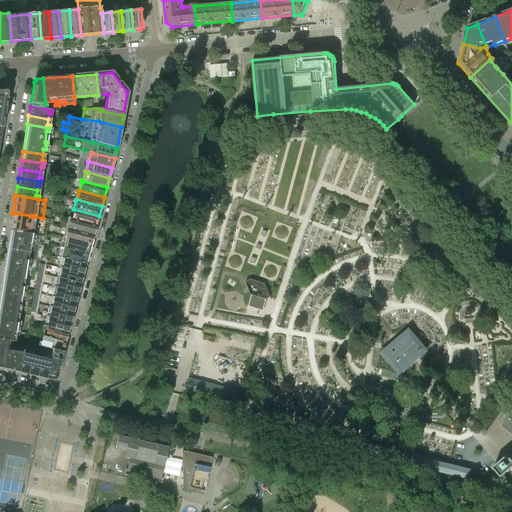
[(99,216),(73,209),(71,219),(96,226),(99,216)]
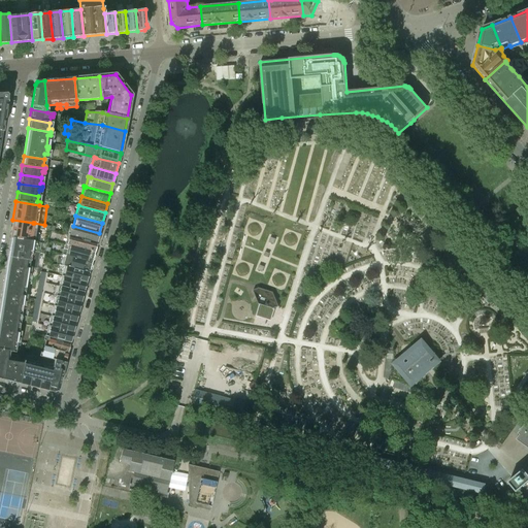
[(33,223),(12,220),(10,238),(33,242),(35,229),(33,229),(33,223)]
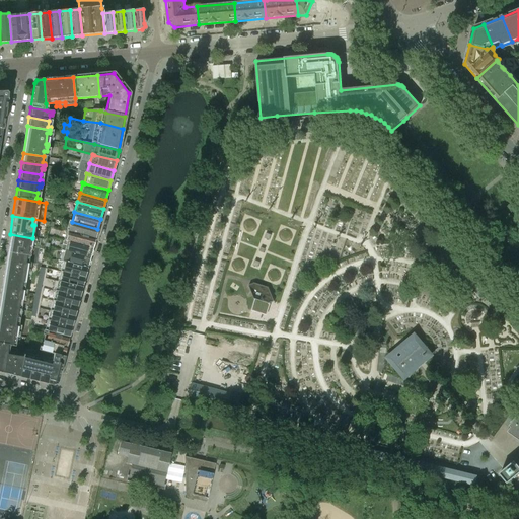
[(97,229),(72,222),(70,221),(69,227),(66,226),(65,231),(95,238),(97,229)]
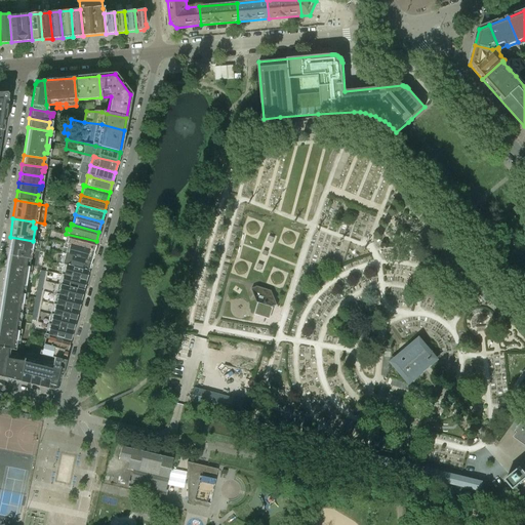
[(96,241),(66,234),(65,237),(67,238),(66,243),(66,244),(93,251),(96,241)]
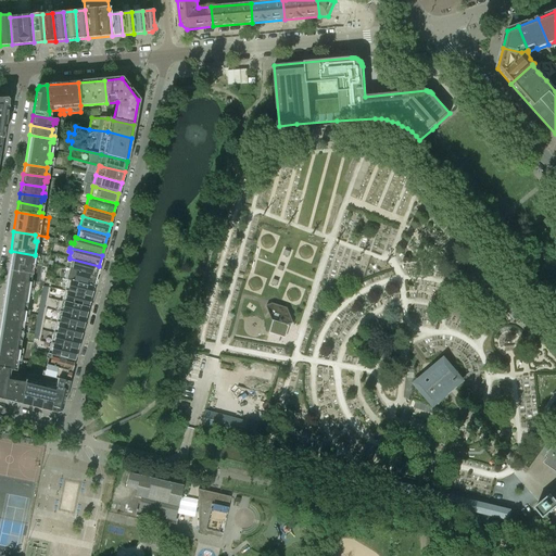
[(40,275),(42,256),(35,255),(11,251),(8,270),(40,275)]
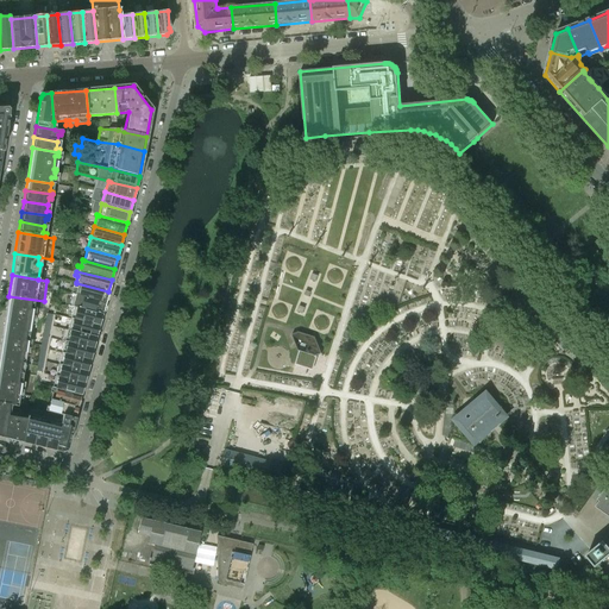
[(108,292),(76,283),(76,282),(74,282),(73,287),(76,288),(75,295),(106,303),(108,292)]
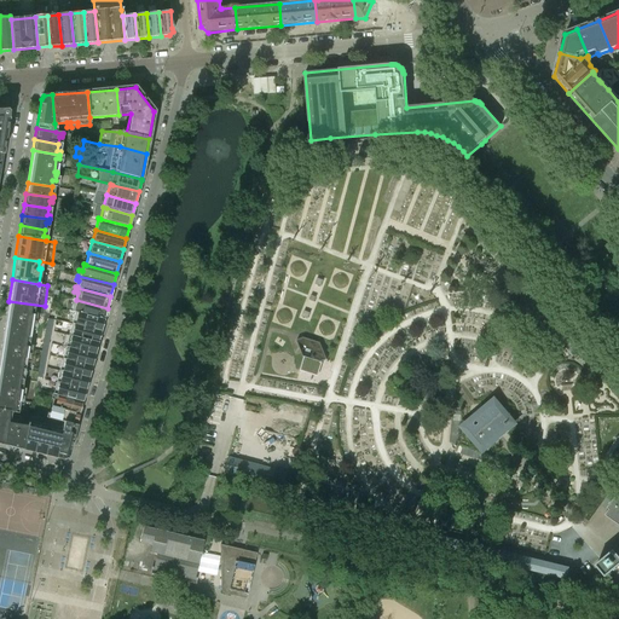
[(104,320),(108,308),(76,300),(71,299),(70,304),(69,311),(74,312),(104,320)]
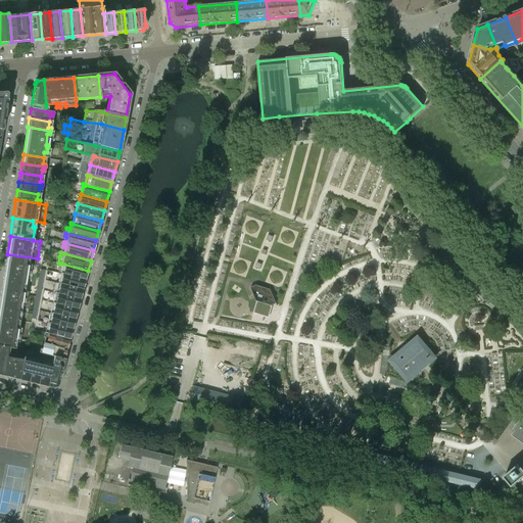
[(26,278),(27,273),(24,272),(25,267),(36,269),(38,258),(7,254),(1,290),(22,294),(24,290),(20,290),(22,278),(26,278)]
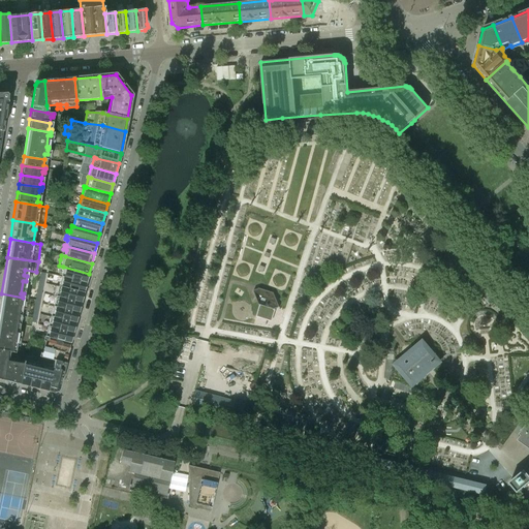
[(86,283),(89,274),(63,267),(61,277),(86,283)]
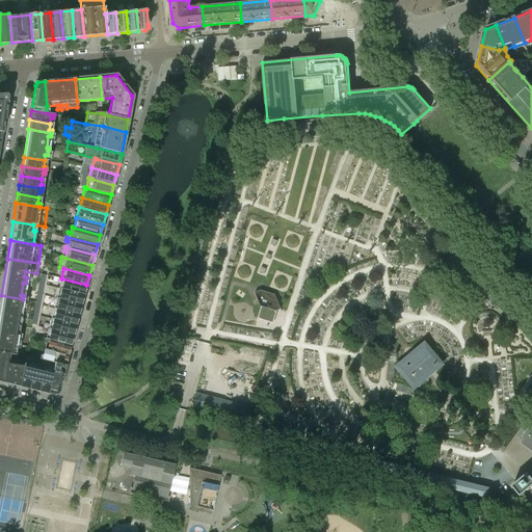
[(84,295),(86,285),(61,278),(58,288),(60,289),(84,295)]
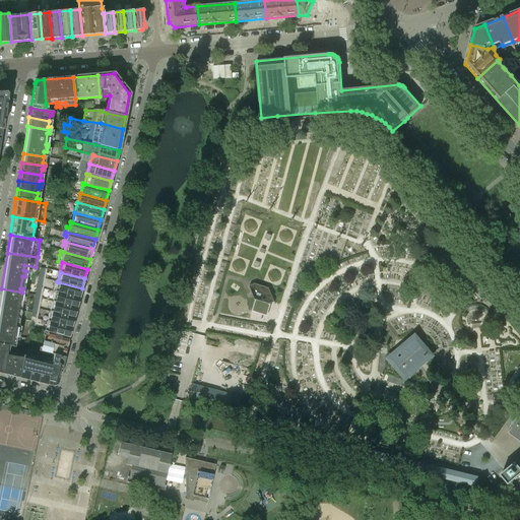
[(82,288),(59,282),(57,281),(55,291),(57,293),(79,299),(82,288)]
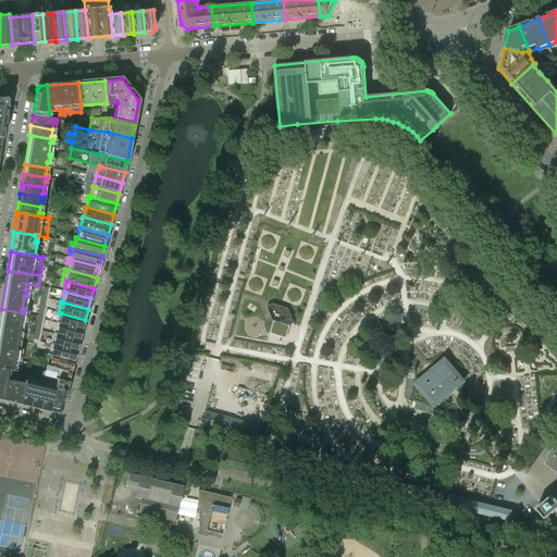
[(273,304),(267,306),(272,318),(273,321),(270,334),(282,337),(286,325),(288,326),(294,323),(288,309),(273,304)]
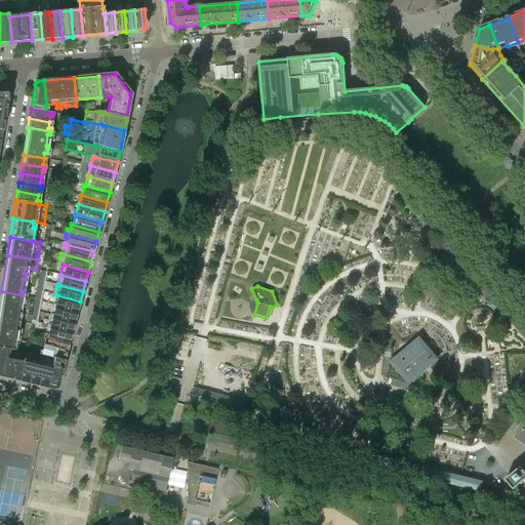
[(17,310),(19,298),(23,298),(23,295),(1,291),(0,300),(0,310),(19,314),(21,311),(17,310)]
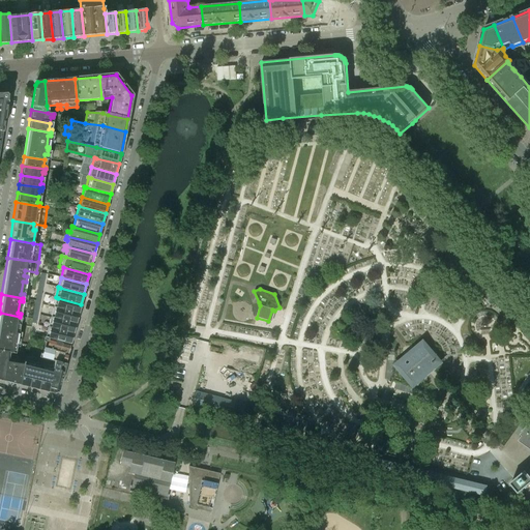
[(81,304),(58,298),(56,297),(53,307),(79,314),(81,304)]
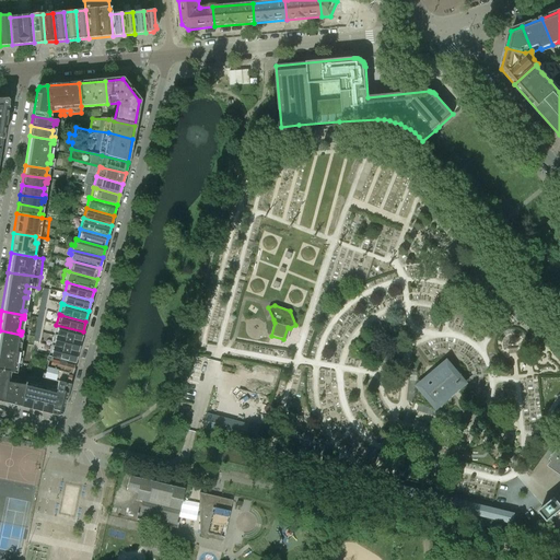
[(83,331),(56,325),(54,335),(80,342),(83,331)]
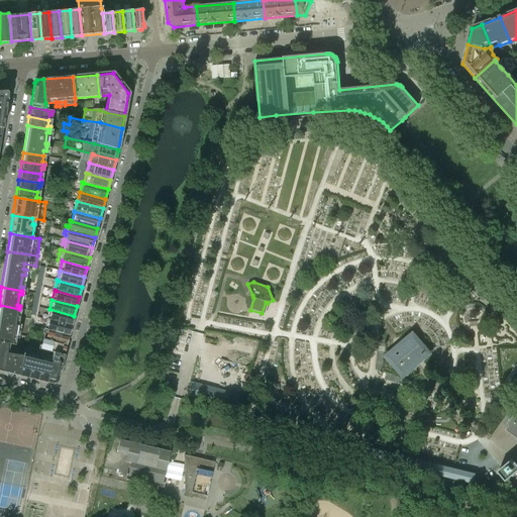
[(19,312),(19,309),(0,305),(0,314),(16,317),(16,311),(19,312)]
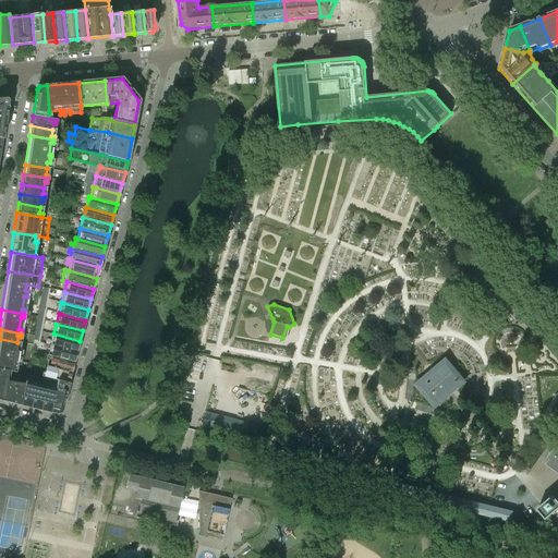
[(80,341),(53,334),(50,344),(52,346),(77,352),(80,341)]
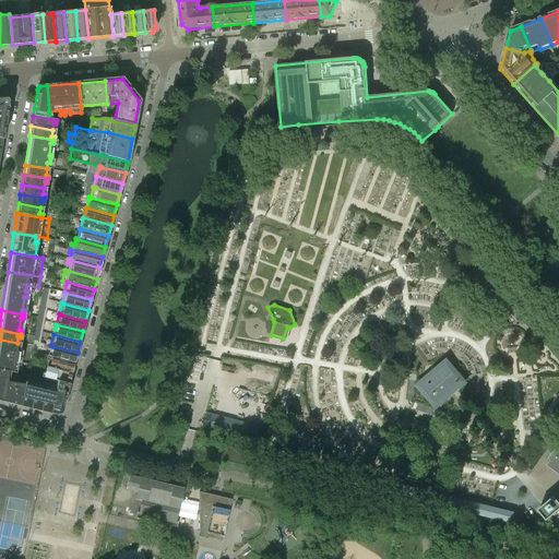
[(13,368),(15,356),(18,356),(19,349),(16,348),(18,343),(0,340),(0,369),(8,371),(15,372),(16,369),(13,368)]
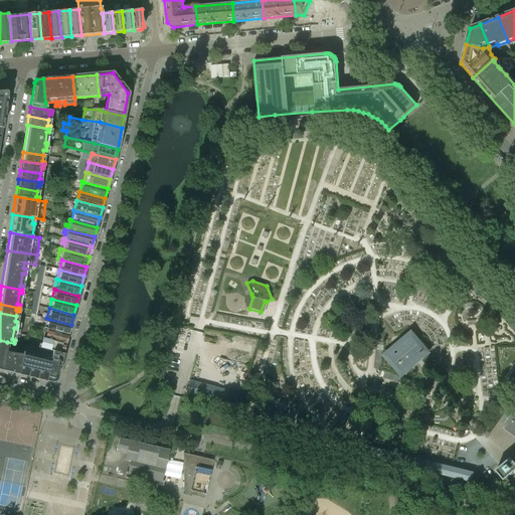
[(71,325),(48,319),(46,318),(43,328),(46,328),(68,334),(71,325)]
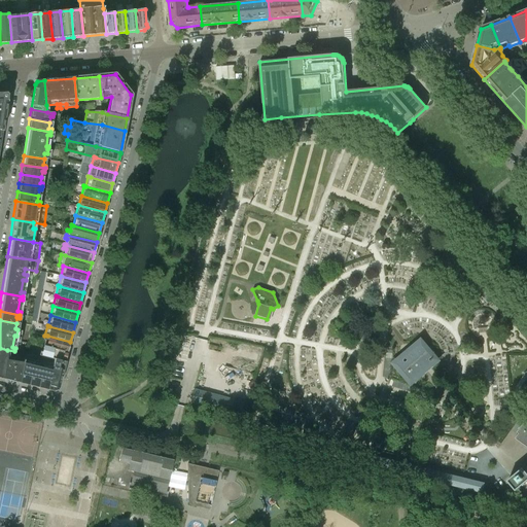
[(70,342),(47,336),(44,336),(43,335),(42,340),(44,340),(43,346),(68,352),(70,342)]
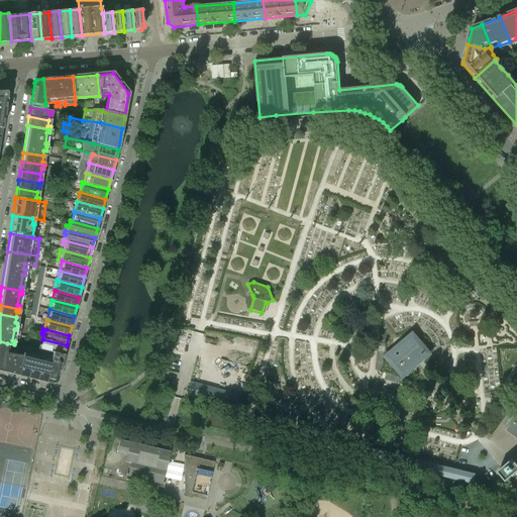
[(67,345),(42,339),(40,345),(38,345),(37,349),(53,352),(64,355),(67,345)]
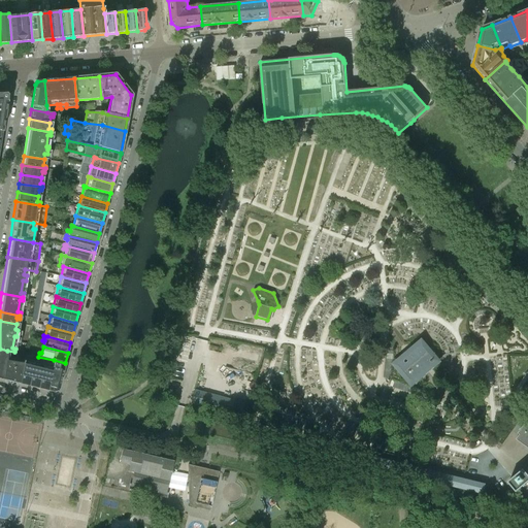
[(432,355),(432,354),(431,353),(430,352),(429,351),(427,350),(426,349),(423,349),(421,348),(420,348),(418,348),(417,348),(416,349),(415,349),(414,350),(414,351),(413,351),(413,352),(413,353),(411,354),(411,355),(411,356),(411,357),(413,359),(413,360),(411,361),(411,362),(410,362),(408,363),(405,364),(404,365),(403,366),(402,367),(402,368),(401,369),(401,370),(401,371),(401,372),(402,373),(403,374),(403,375),(404,375),(407,376),(409,377),(410,377),(413,377),(415,377),(417,377),(418,376),(420,375),(421,374),(422,374),(422,373),(422,372),(422,371),(422,370),(422,369),(423,369),(423,368),(423,367),(424,366),(424,365),(425,365),(428,362),(430,360),(431,359),(432,358),(432,357),(432,356),(432,355)]
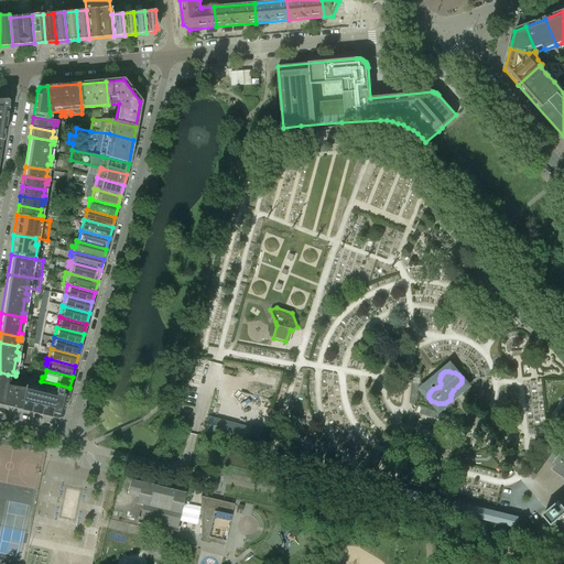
[(24,388),(25,386),(26,378),(15,376),(8,375),(0,372),(0,404),(20,410),(24,388)]
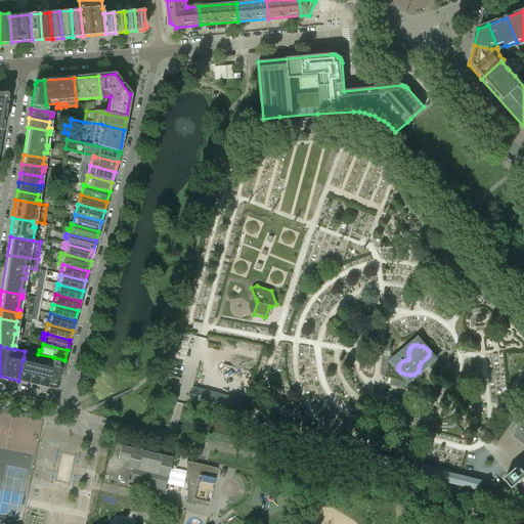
[(53,357),(51,364),(46,387),(54,389),(57,387),(64,360),(53,357)]
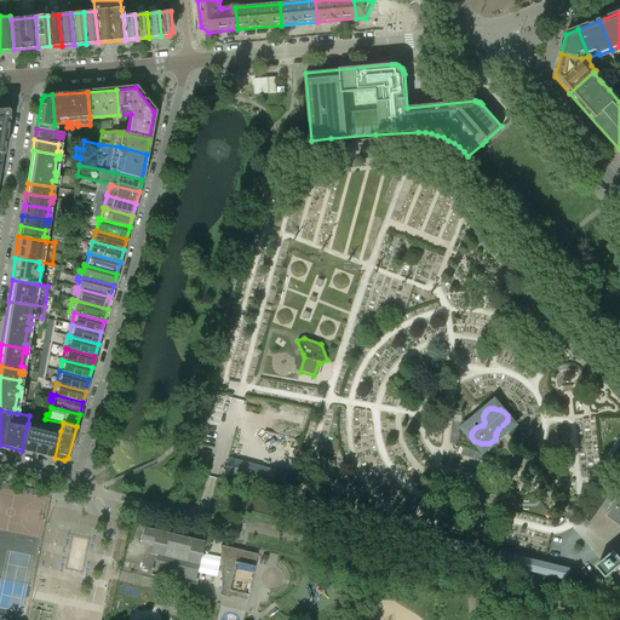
[(33,453),(39,426),(28,424),(27,426),(22,451),(33,453)]
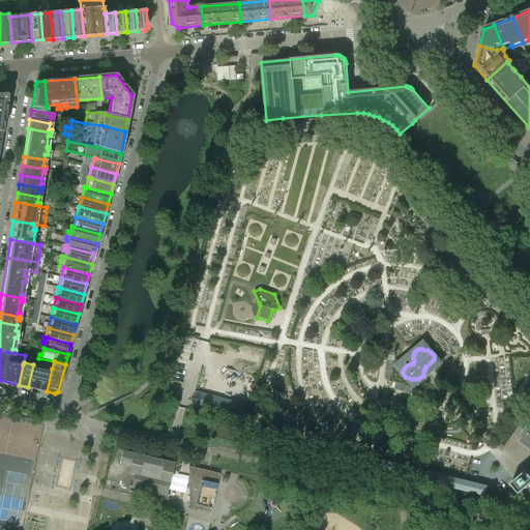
[(42,366),(33,364),(28,387),(37,389),(42,366)]
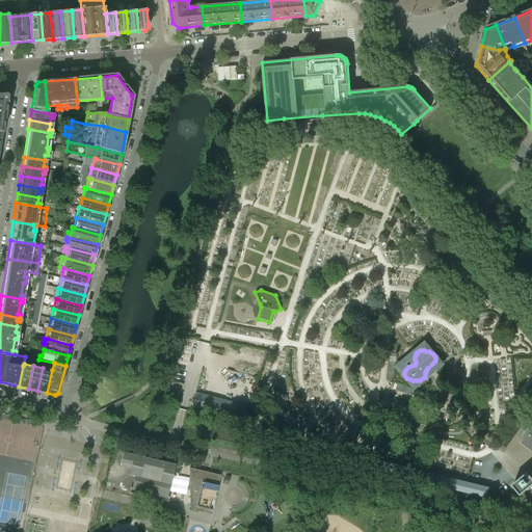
[(52,370),(43,368),(37,391),(47,393),(52,370)]
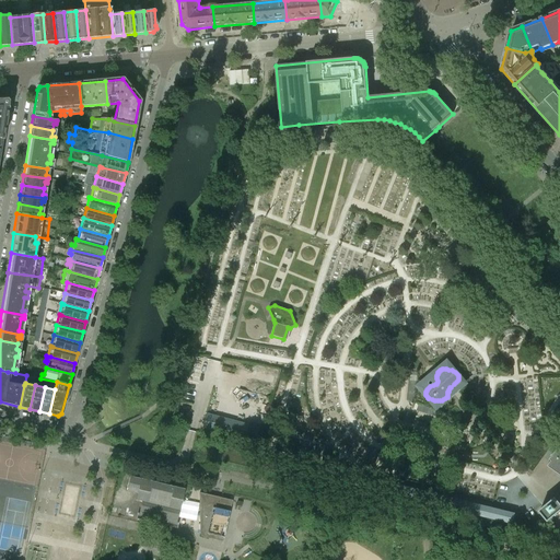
[(206,413),(202,428),(256,442),(260,428),(206,413)]
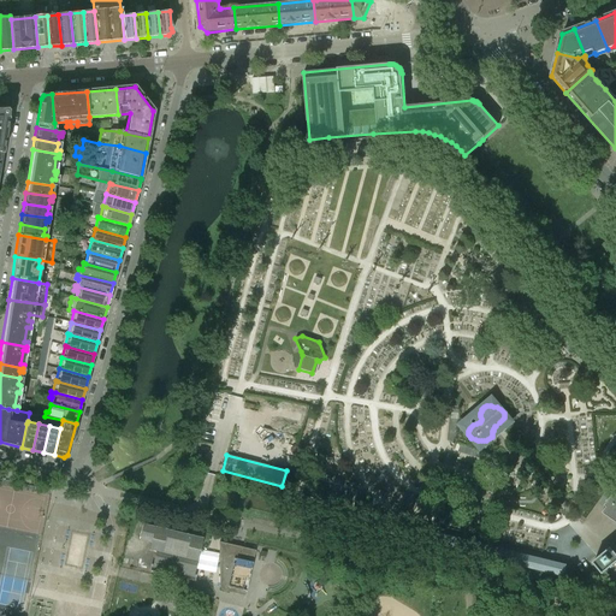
[(615,491),(612,496),(611,495),(604,505),(606,507),(602,513),(615,522),(615,548),(614,551),(610,548),(602,555),(598,558),(593,562),(600,572),(603,574),(608,569),(611,567),(615,564),(615,563),(615,491)]
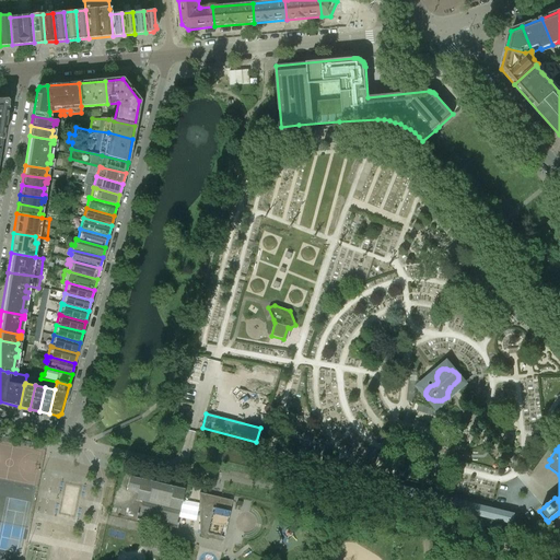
[(513,514),(427,492),(336,470),(335,473),(334,479),(343,482),(511,523),(513,514)]
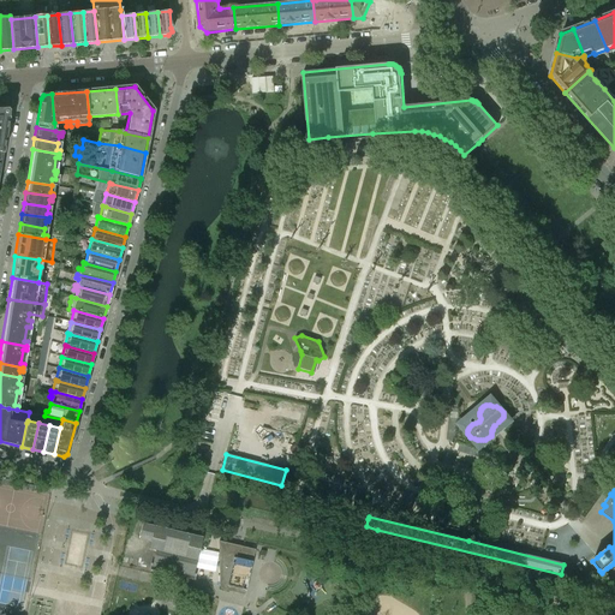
[(163,571),(192,578),(202,537),(142,523),(138,539),(150,542),(148,549),(155,551),(150,571),(163,574),(163,571)]
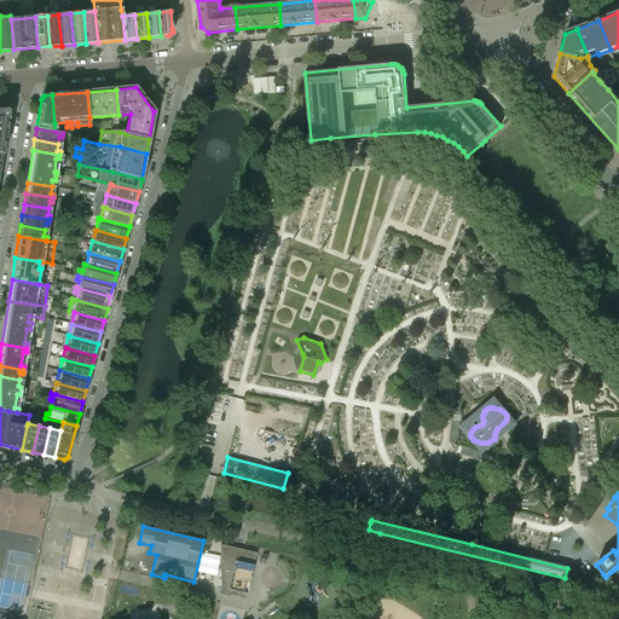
[(223,591),(224,593),(225,593),(226,593),(227,593),(229,593),(231,591),(231,590),(247,594),(256,553),(220,544),(220,545),(220,585),(220,586),(220,588),(221,589),(221,590),(223,591)]
